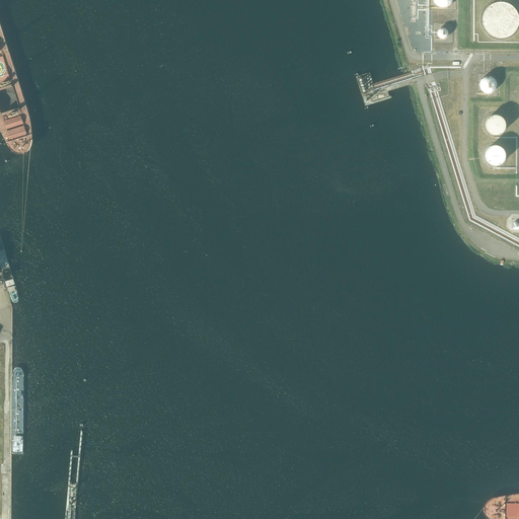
[(518,20),(518,19),(518,17),(518,16),(518,15),(518,14),(518,13),(517,12),(517,11),(516,10),(516,9),(515,9),(515,8),(514,7),(512,6),(511,5),(510,4),(509,3),(508,3),(506,2),(505,2),(504,2),(503,2),(502,1),(501,1),(499,1),(498,2),(497,2),(496,2),(494,3),(493,3),(491,4),(490,5),(489,6),(488,6),(487,8),(486,9),(485,11),(484,12),(484,13),(484,14),(483,15),(483,16),(483,17),(483,18),(483,19),(483,20),(483,21),(483,23),(483,24),(483,25),(484,26),(485,28),(485,29),(486,29),(487,31),(487,32),(488,32),(489,33),(491,34),(491,35),(492,36),(494,36),(495,38),(496,38),(497,38),(499,39),(500,39),(501,39),(503,38),(504,38),(506,38),(507,38),(508,36),(509,36),(510,35),(511,34),(513,33),(514,32),(515,31),(515,30),(516,29),(517,28),(517,27),(518,26),(518,25),(518,24),(518,23),(518,22),(518,21),(518,20)]
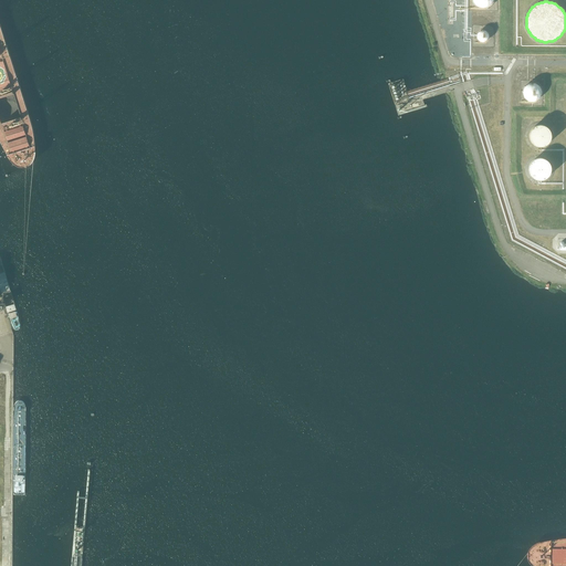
[(479,32),(478,32),(478,33),(477,34),(477,35),(477,37),(477,38),(478,39),(478,40),(479,40),(479,41),(480,42),(481,42),(482,42),(483,42),(484,42),(485,42),(485,41),(486,41),(488,40),(489,39),(489,38),(489,37),(489,35),(489,34),(488,33),(488,32),(486,32),(486,31),(485,31),(484,31),(484,30),(483,30),(482,30),(481,30),(480,31),(479,31),(479,32)]
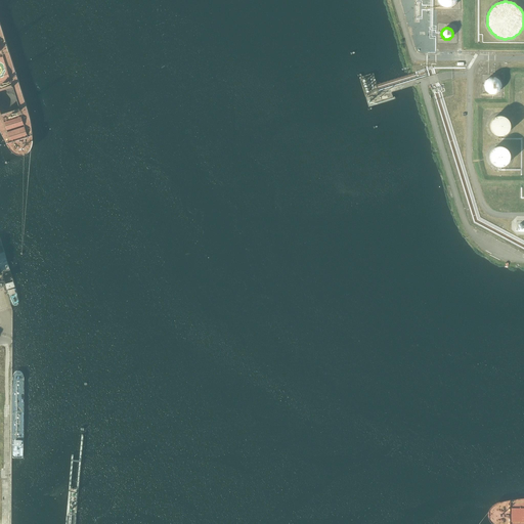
[(500,89),(500,88),(501,88),(501,87),(501,86),(501,85),(501,84),(500,83),(500,82),(500,81),(499,81),(499,80),(498,79),(497,78),(496,78),(495,78),(494,77),(493,77),(492,77),(491,77),(490,77),(489,78),(488,78),(487,79),(486,80),(485,81),(485,82),(484,83),(484,84),(484,85),(484,86),(484,87),(484,88),(484,89),(485,89),(485,90),(485,91),(486,91),(486,92),(487,92),(488,93),(489,93),(489,94),(490,94),(491,94),(492,94),(493,94),(494,94),(495,94),(496,93),(497,93),(498,92),(499,91),(499,90),(500,90),(500,89)]
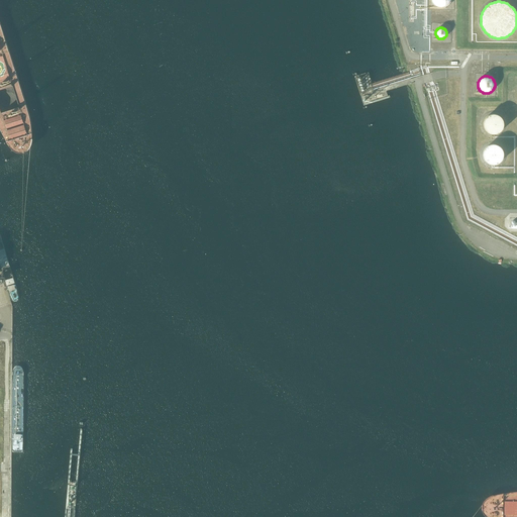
[(484,126),(484,127),(484,128),(485,129),(485,130),(486,130),(486,131),(487,132),(488,132),(489,133),(490,133),(490,134),(491,134),(492,134),(493,134),(494,134),(495,134),(496,134),(497,133),(498,133),(499,133),(500,132),(500,131),(501,131),(501,130),(502,130),(502,129),(503,128),(503,127),(503,126),(503,125),(503,124),(503,123),(503,122),(503,121),(502,120),(502,119),(501,118),(501,117),(500,117),(499,116),(498,116),(497,115),(496,115),(495,114),(494,114),(493,114),(492,114),(491,115),(490,115),(489,115),(488,116),(487,117),(486,118),(485,119),(485,120),(484,121),(484,122),(484,123),(484,124),(484,125),(484,126)]
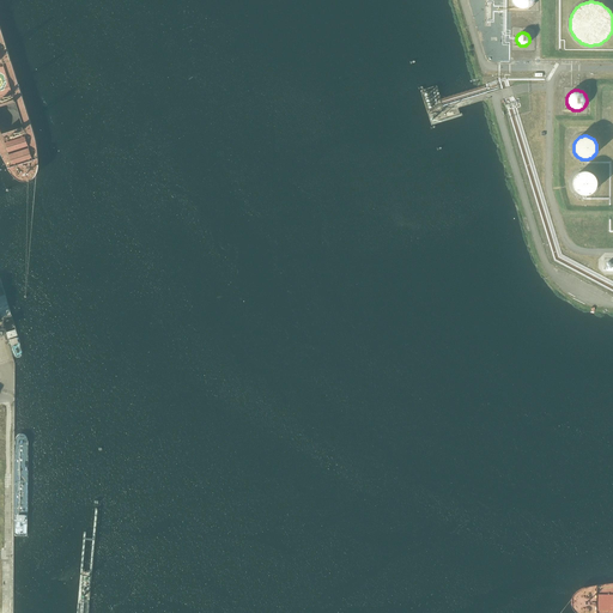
[(596,187),(596,186),(596,184),(596,183),(596,182),(596,181),(596,178),(595,178),(595,177),(594,176),(594,175),(593,175),(592,174),(590,173),(589,171),(588,171),(587,171),(586,171),(584,171),(583,171),(582,171),(581,173),(580,173),(578,173),(577,174),(576,175),(576,176),(575,176),(574,177),(574,180),(574,181),(574,182),(572,182),(572,183),(574,184),(574,186),(574,187),(574,188),(575,189),(575,190),(576,190),(576,192),(577,193),(578,193),(580,193),(580,194),(581,194),(582,194),(583,194),(584,195),(586,195),(587,194),(588,194),(589,194),(590,193),(592,193),(593,192),(594,190),(594,189),(595,189),(595,188),(596,187)]
